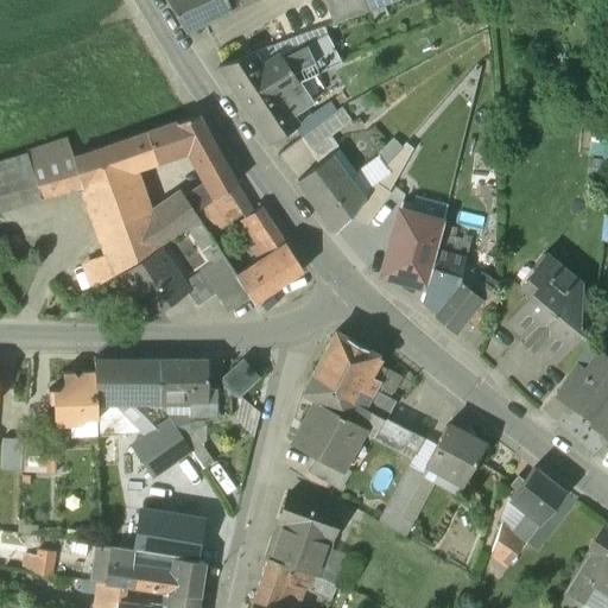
[(166,0),(185,31),(230,11),(223,0),(166,0)]
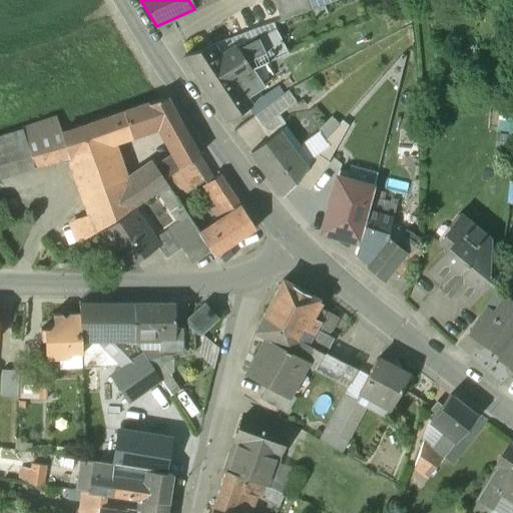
[(188,0),(194,9),(208,3),(206,0),(188,0)]
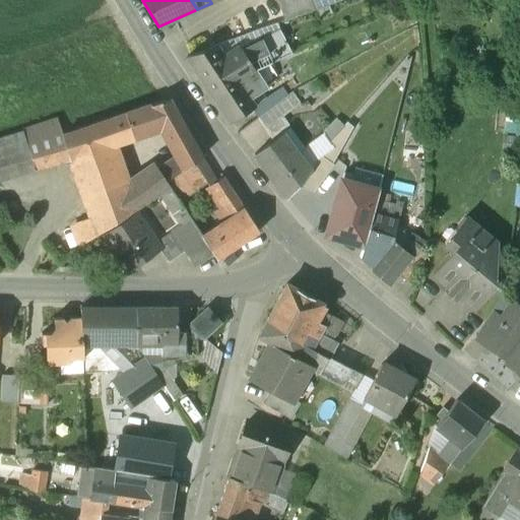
[(296,0),(277,0),(285,20),(302,14),(296,0)]
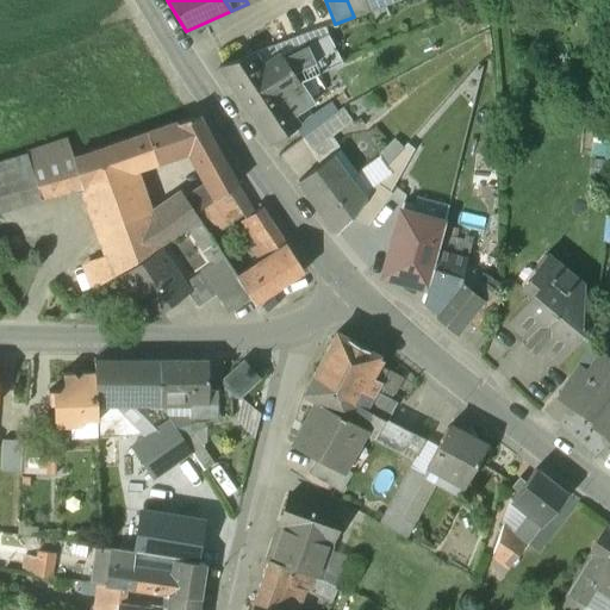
[(363,0),(347,0),(354,17),(368,12),(363,0)]
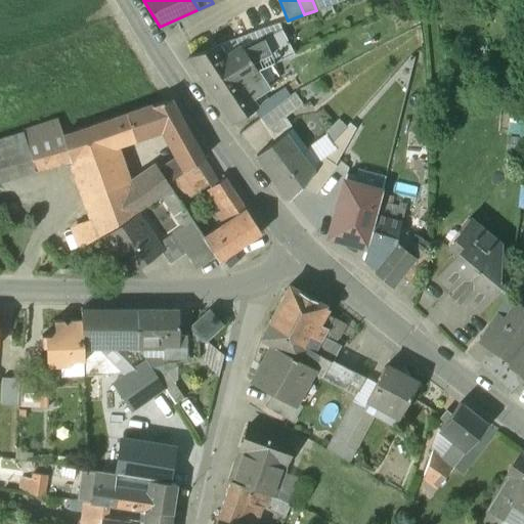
[(312,0),(316,10),(345,0),(312,0)]
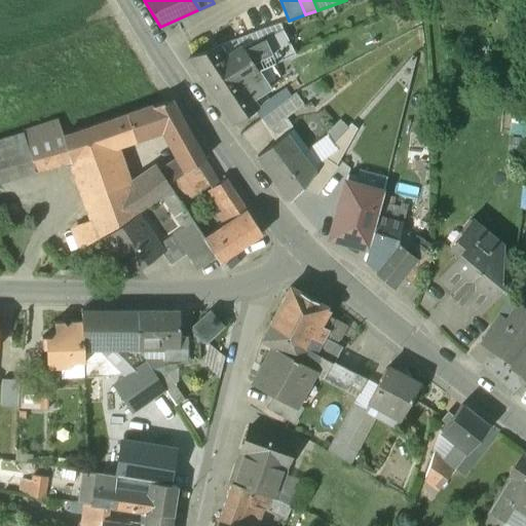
[(283,31),(243,49),(258,71),(295,54),(283,31)]
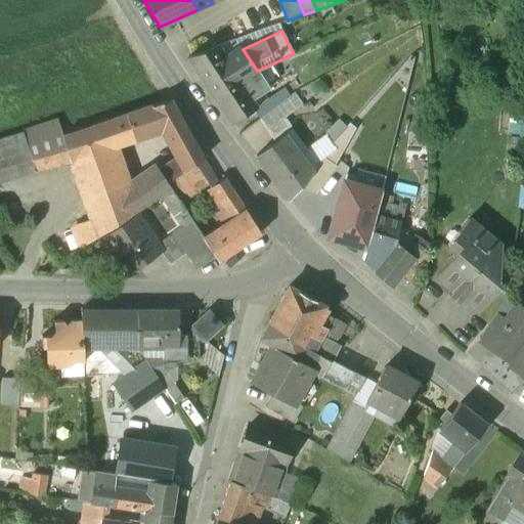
[(242,48),(224,59),(216,47),(188,56),(215,97),(239,82),(257,71),(243,49),(242,48)]
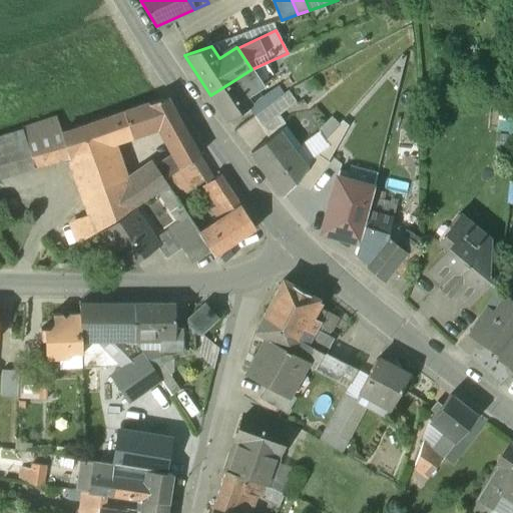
[(284,94),(269,72),(258,79),(267,92),(273,102),(275,101),(284,94)]
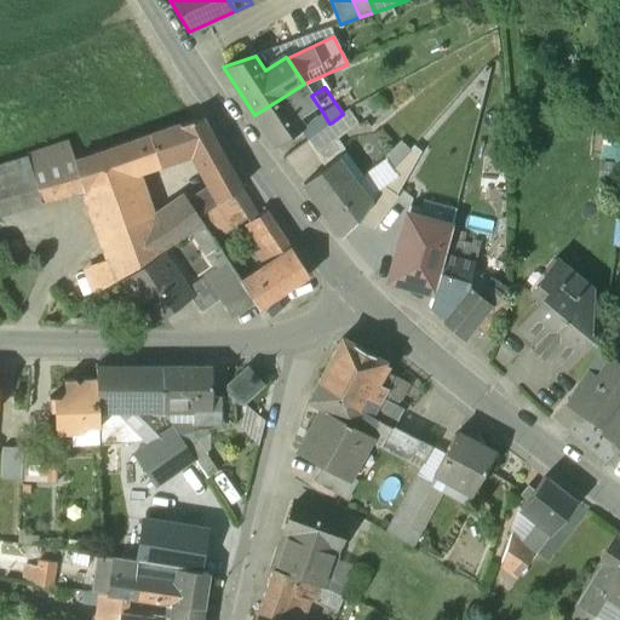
[(283,97),(254,115),(275,147),(299,130),(304,127),(303,126),(283,97)]
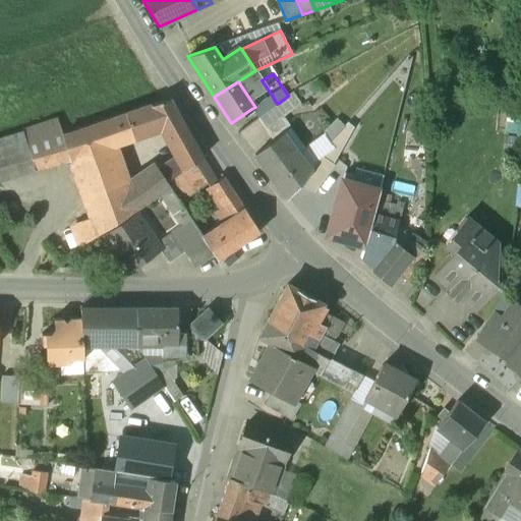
[(288,96),(279,103),(287,114),(300,104),(294,92),(288,96)]
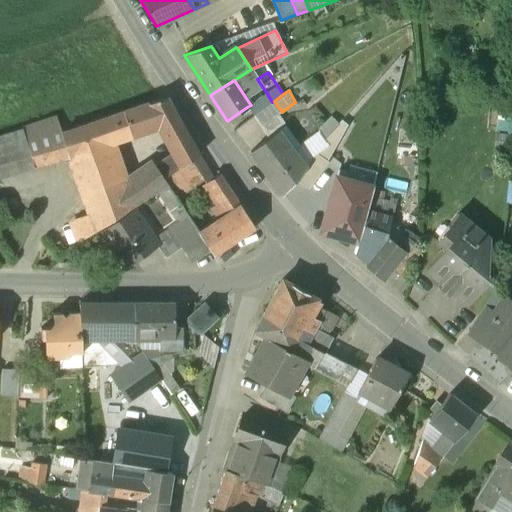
[(266,92),(250,104),(251,105),(247,107),(253,116),(272,102),(266,92)]
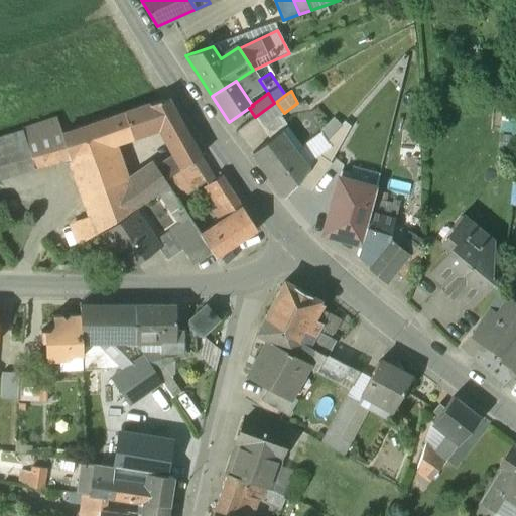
[(194,145),(168,99),(125,113),(132,137),(160,127),(176,156),(194,145)]
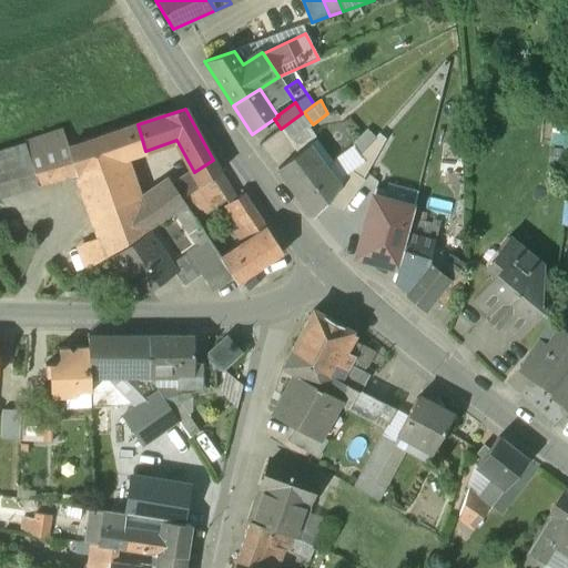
[(302,113),(281,129),(290,142),(307,129),(313,124),(304,112),(302,113)]
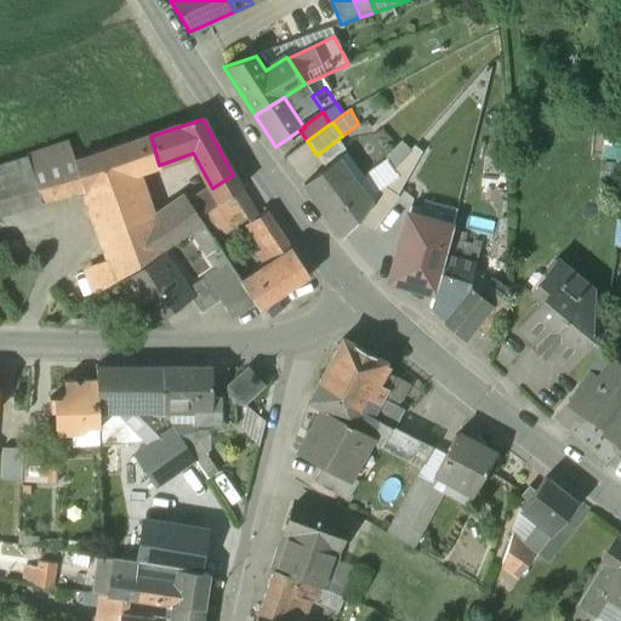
[(151,136),(124,146),(135,175),(159,165),(151,136)]
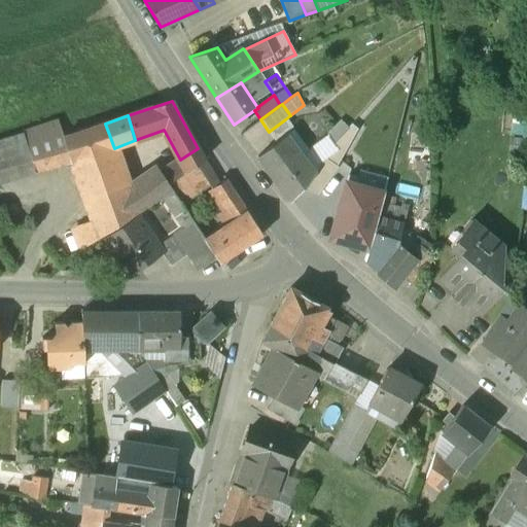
[(285,119),(269,132),(276,142),(285,136),(293,130),(285,119)]
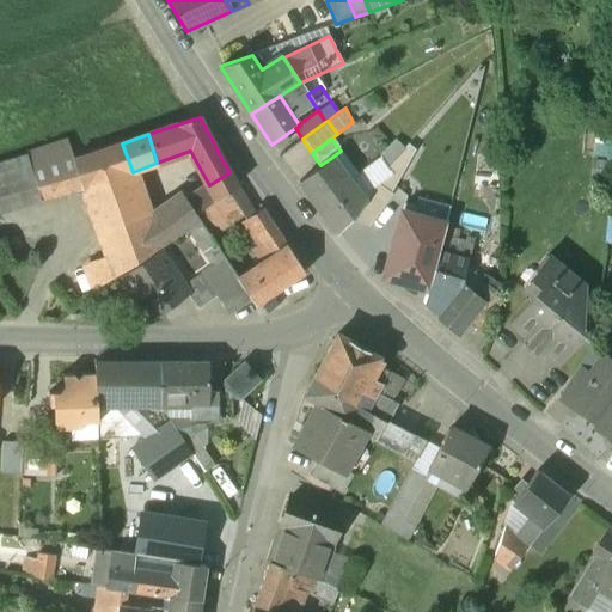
[(398,139),(383,153),(391,164),(408,150),(398,139)]
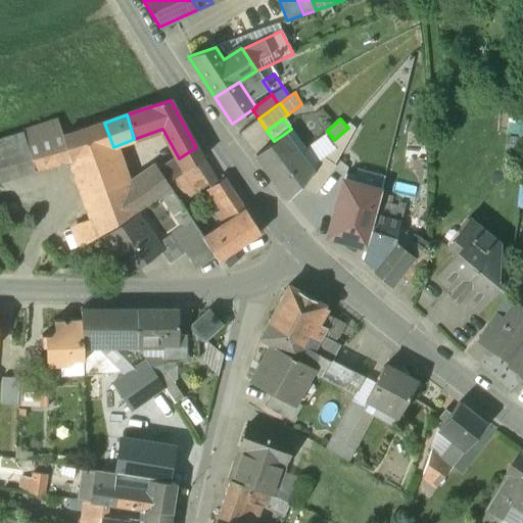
[(56,122),(35,129),(35,132),(24,134),(36,172),(70,161),(62,137),(56,122)]
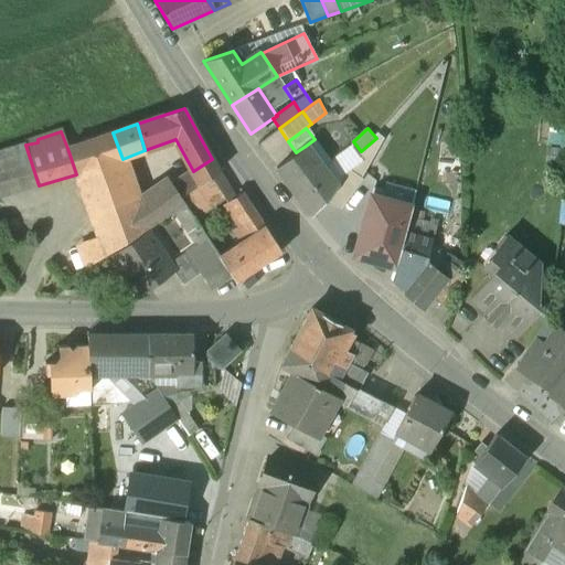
[(123,159),(113,132),(67,148),(76,174),(96,228),(138,203),(123,159)]
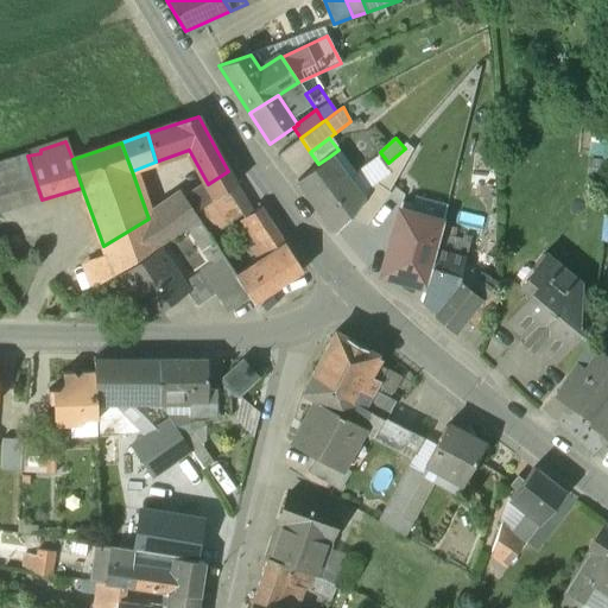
[(26,154),(0,162),(0,213),(42,200),(27,156),(26,154)]
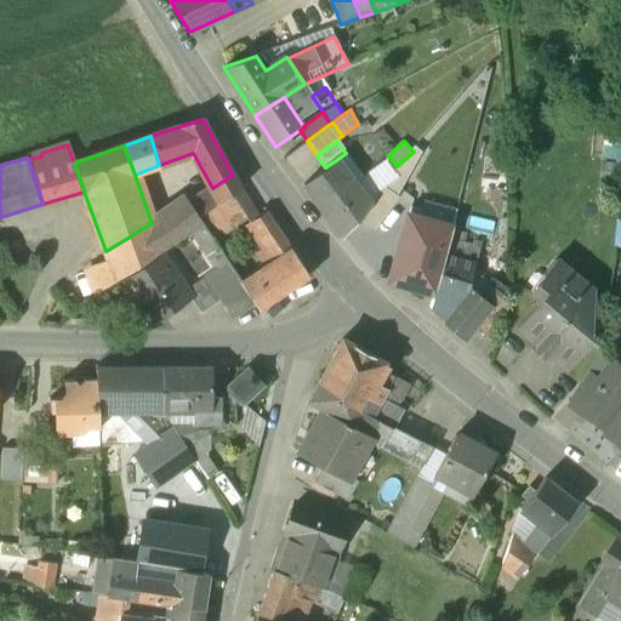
[(325,167),(303,184),(314,200),(347,175),(336,160),(325,167)]
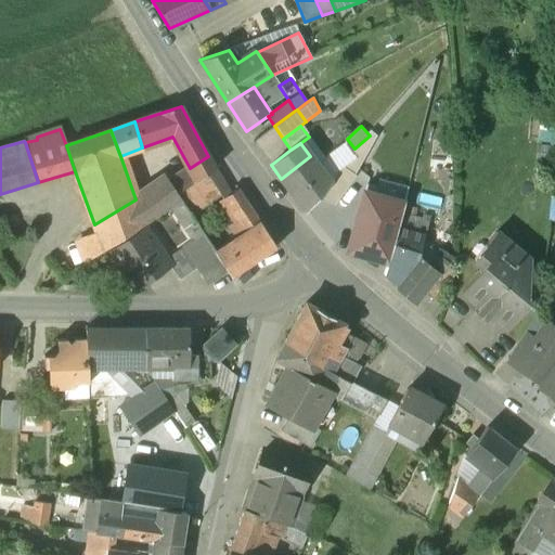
[(347,143),(321,160),(325,167),(331,163),(337,172),(357,159),(347,143)]
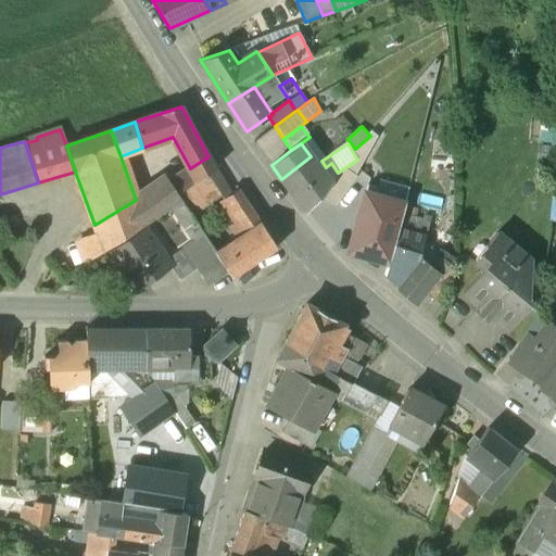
[(430,172),(450,172),(451,144),(431,143),(430,172)]
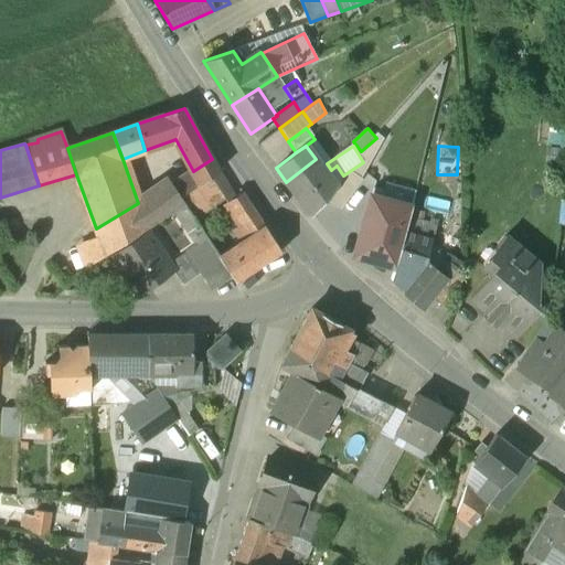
[(193,171),(171,185),(170,184),(138,203),(96,228),(99,236),(106,255),(172,212),(185,204),(181,198),(198,185),(199,187),(209,179),(220,171),(212,159),(193,171)]
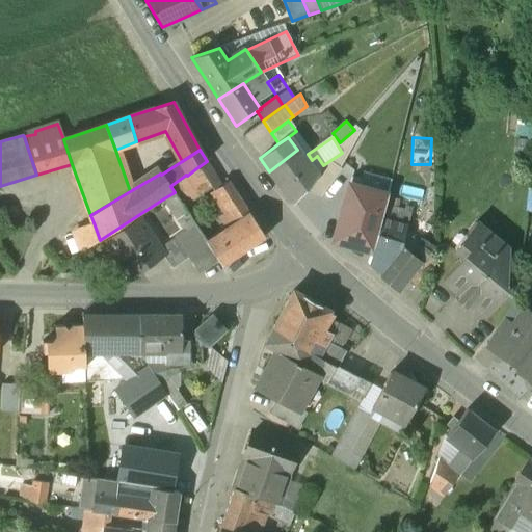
[(297,150),(269,171),(294,203),(309,187),(317,176),(297,150)]
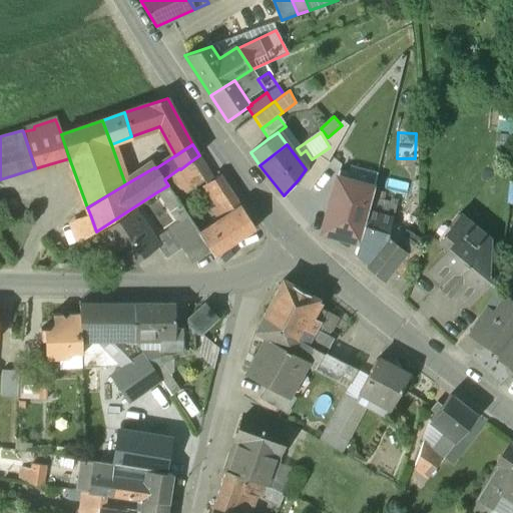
[(241,206),(206,152),(199,156),(199,155),(189,162),(205,186),(206,186),(216,198),(216,199),(227,216),(241,206)]
